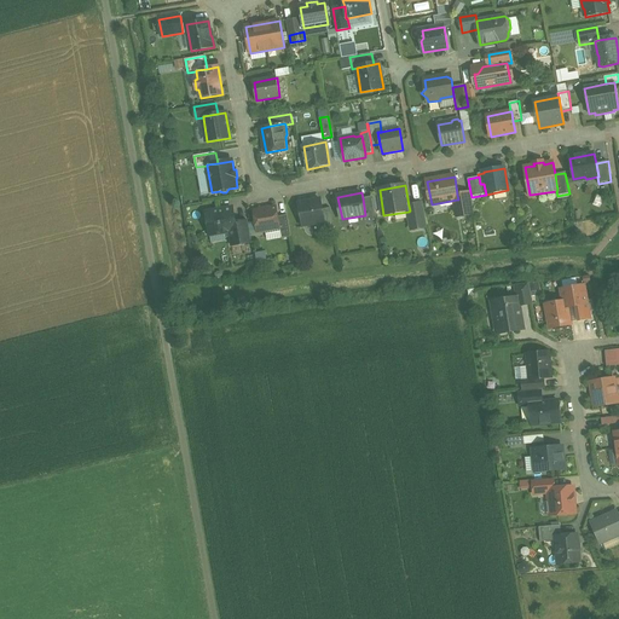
[(470,192),(457,195),(458,200),(457,200),(461,217),(474,214),(472,197),(470,192)]
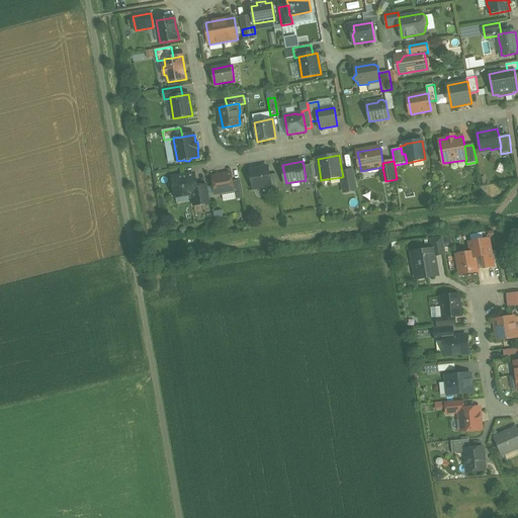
[(313,165),(304,166),(306,180),(306,184),(316,182),(313,165)]
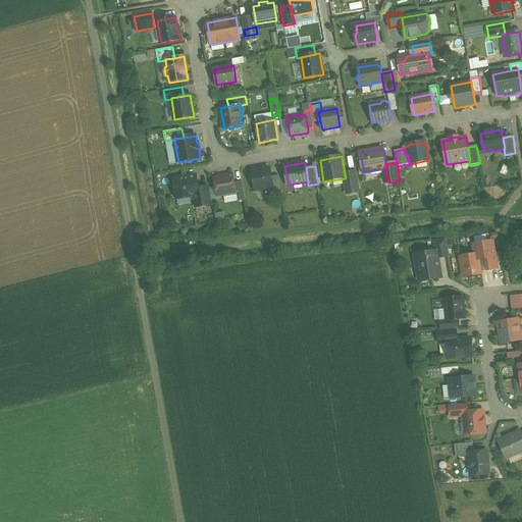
[(270,168),(253,171),(256,191),(273,188),(274,188),(272,176),(270,168)]
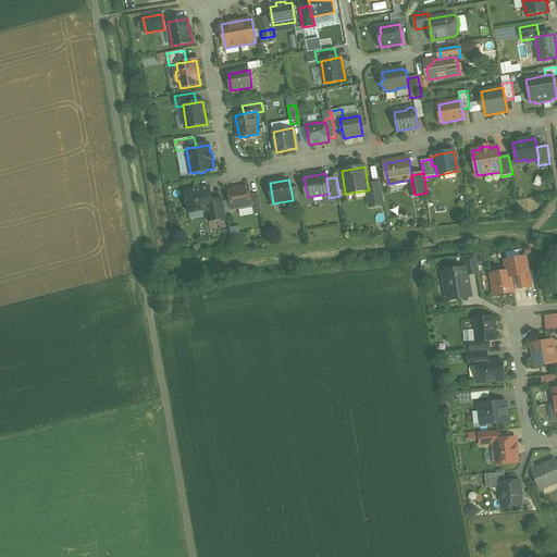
[(381,183),(368,185),(369,189),(368,190),(371,207),(385,205),(381,183)]
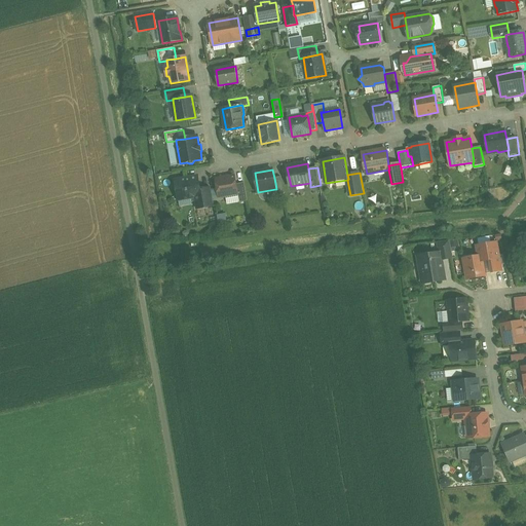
[(235,177),(216,180),(219,197),(220,197),(222,198),(226,197),(227,195),(238,193),(236,185),(235,177)]
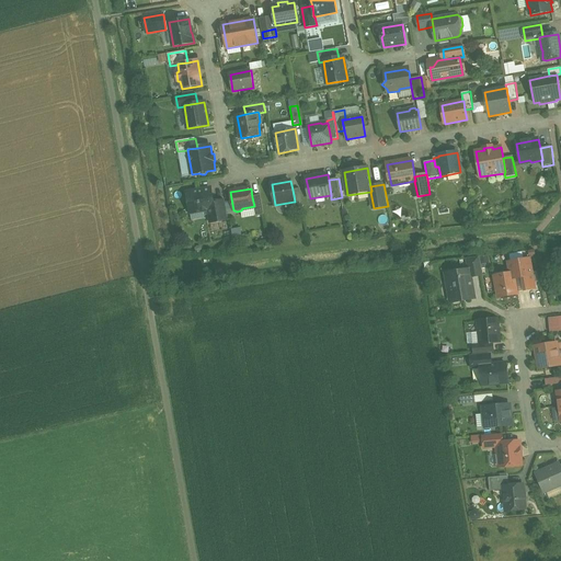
[(300,189),(293,190),(295,202),(294,202),(296,209),(304,208),(300,189)]
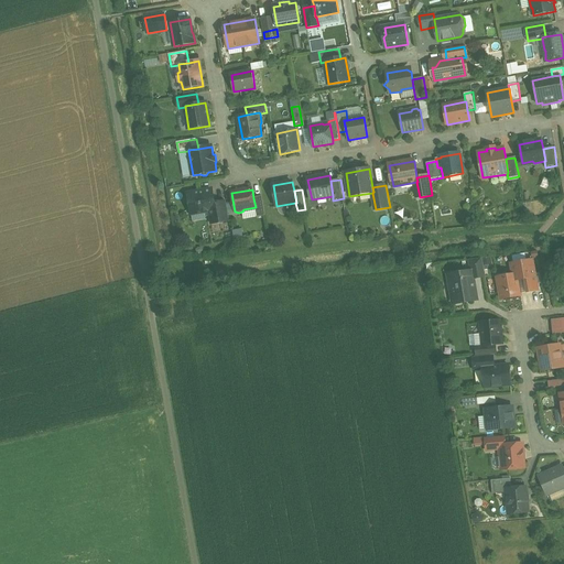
[(213,195),(207,191),(188,194),(192,212),(201,209),(204,213),(209,212),(216,210),(215,204),(213,195)]
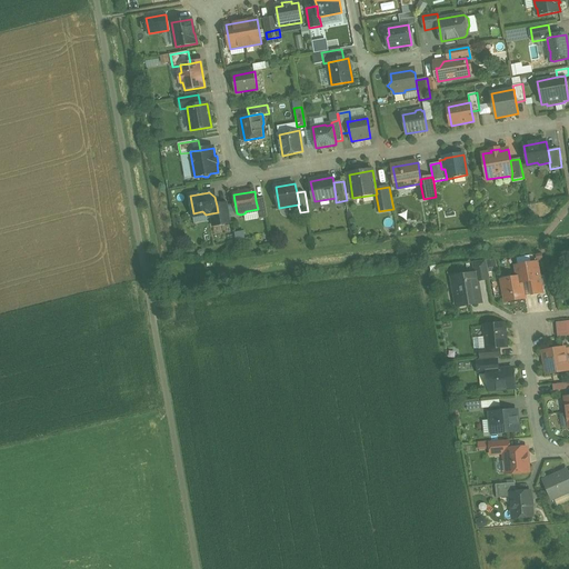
[(265,198),(256,200),(258,209),(258,211),(267,210),(265,198)]
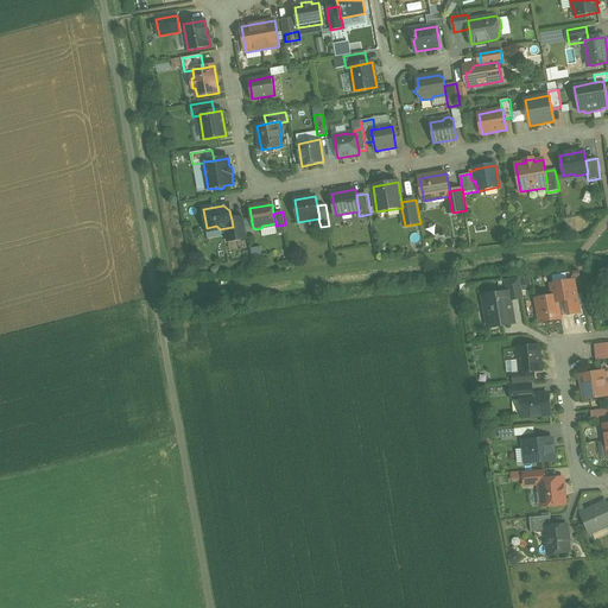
[(244,217),(232,220),(233,227),(226,228),(228,242),(247,239),(244,217)]
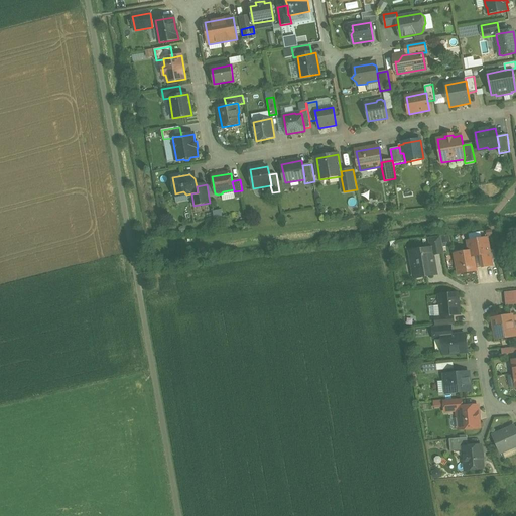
[(242,190),(234,191),(235,199),(243,198),(242,190)]
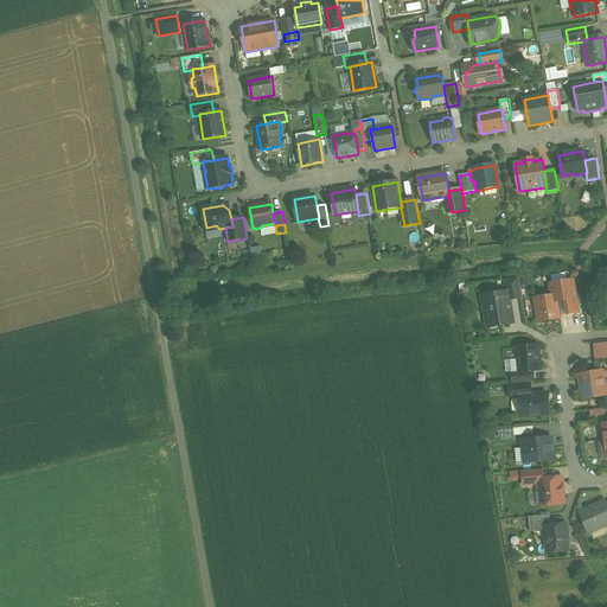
[(518,279),(505,280),(508,292),(509,292),(510,300),(522,298),(518,279)]
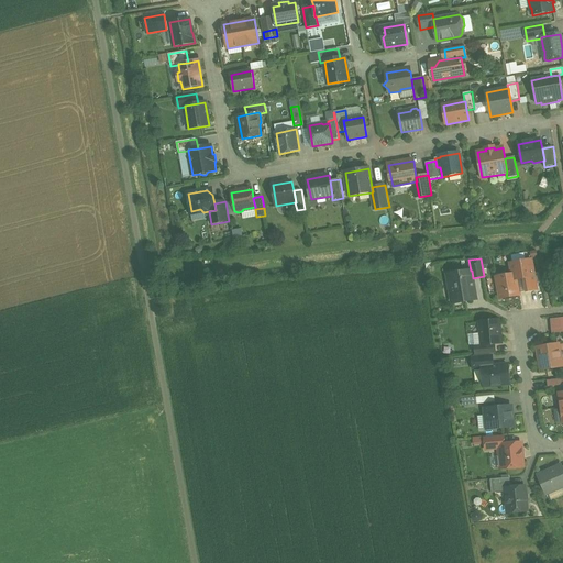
[(531,260),(509,264),(511,274),(516,274),(517,279),(523,278),(526,291),(537,289),(531,260)]
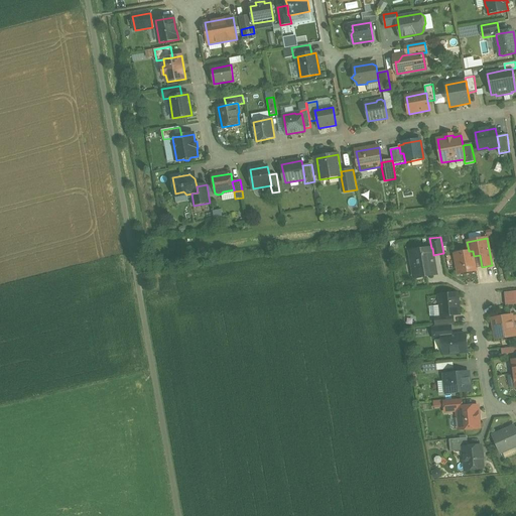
[(431,248),(410,252),(412,263),(414,263),(417,278),(436,274),(433,255),(432,248),(431,248)]
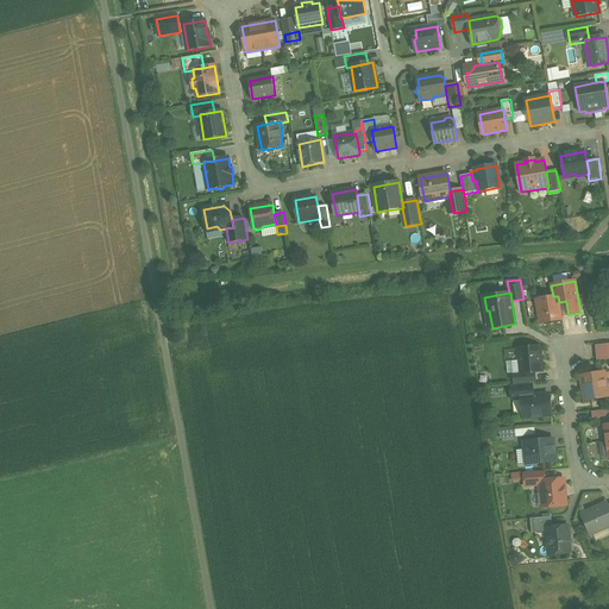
[(553,296),(537,300),(540,324),(563,319),(559,302),(558,296),(553,296)]
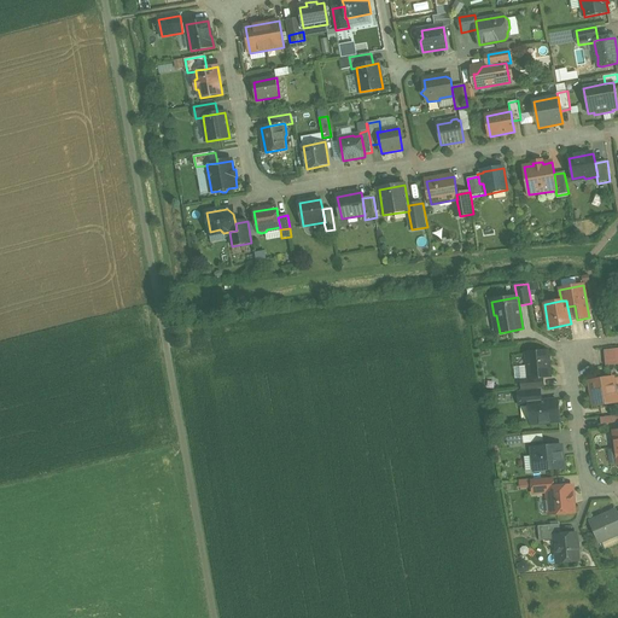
[(617,348),(607,349),(608,366),(617,365),(617,348)]
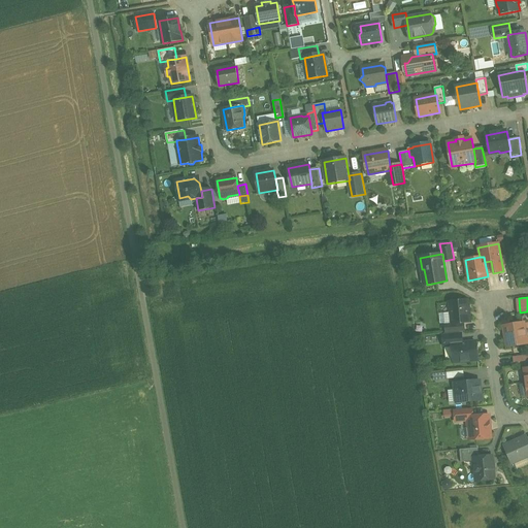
[(465,301),(450,302),(453,324),(470,322),(469,310),(470,308),(470,304),(465,301)]
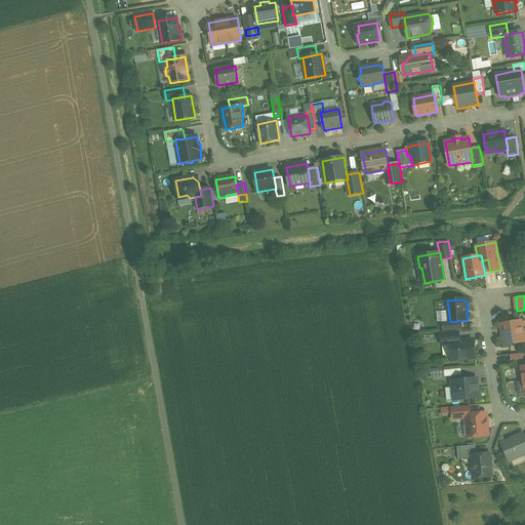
[(521,322),(501,325),(505,345),(524,341),(521,322)]
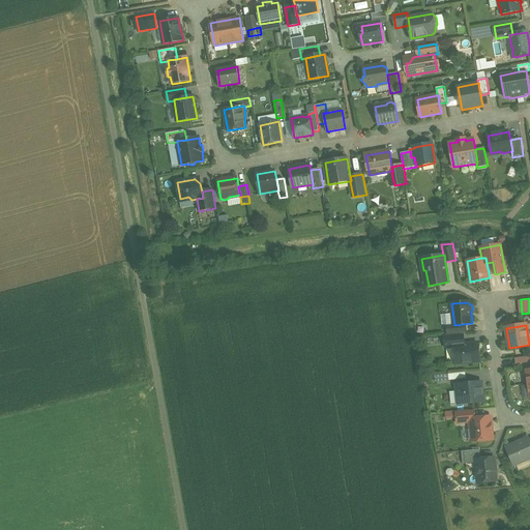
[(464,335),(445,337),(446,347),(453,347),(453,346),(465,345),(464,335)]
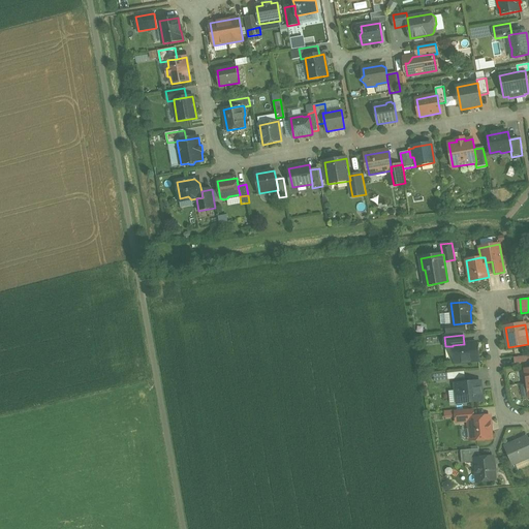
[(464,344),(453,345),(453,346),(455,364),(479,361),(477,343),(464,344)]
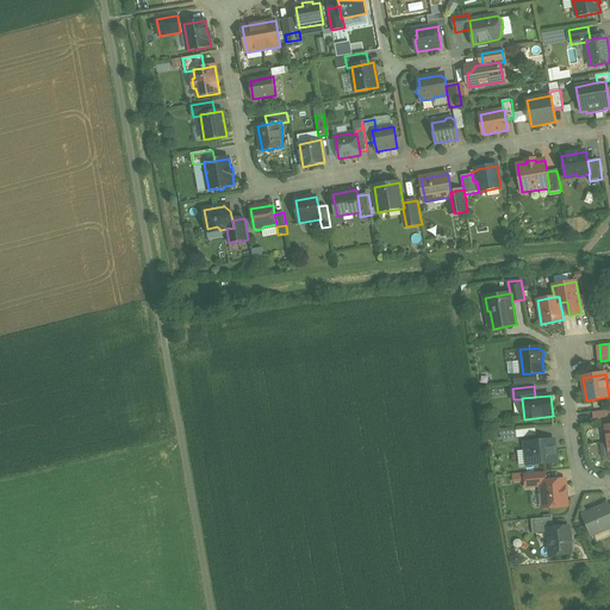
[(555,440),(526,443),(528,466),(558,462),(555,440)]
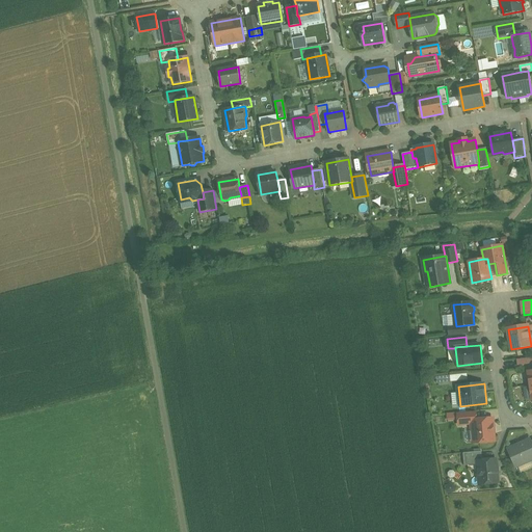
[(476,411),(458,414),(459,425),(473,424),(473,420),(477,420),(476,411)]
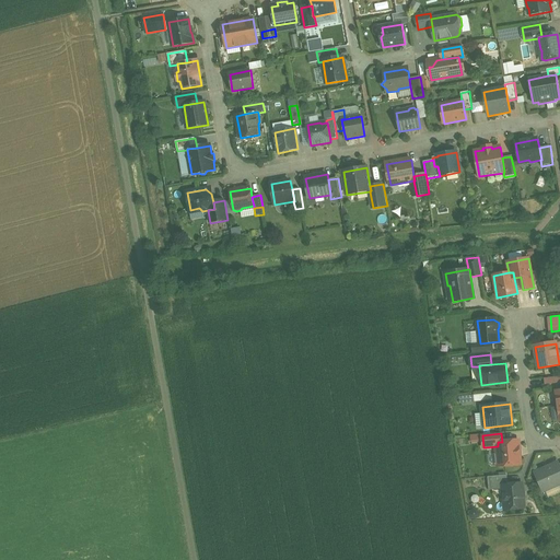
[(502,442),(498,442),(498,446),(499,454),(497,457),(497,463),(500,465),(500,466),(521,465),(518,441),(502,442)]
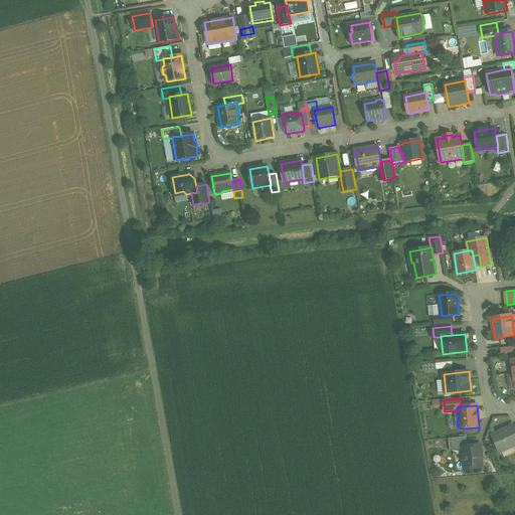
[(514,427),(514,424),(492,435),(500,453),(514,445),(514,427)]
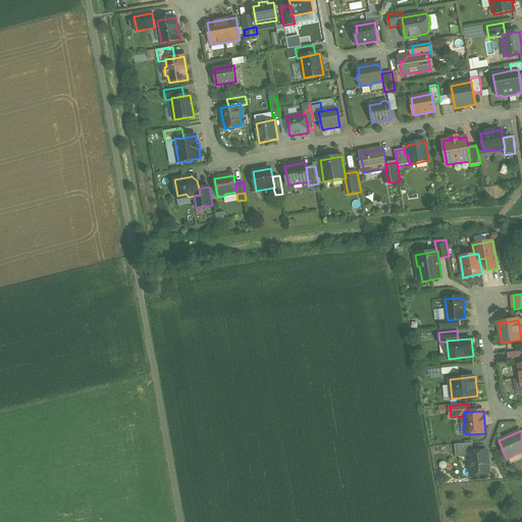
[(473,442),(455,445),(456,458),(469,456),(469,453),(474,452),(473,442)]
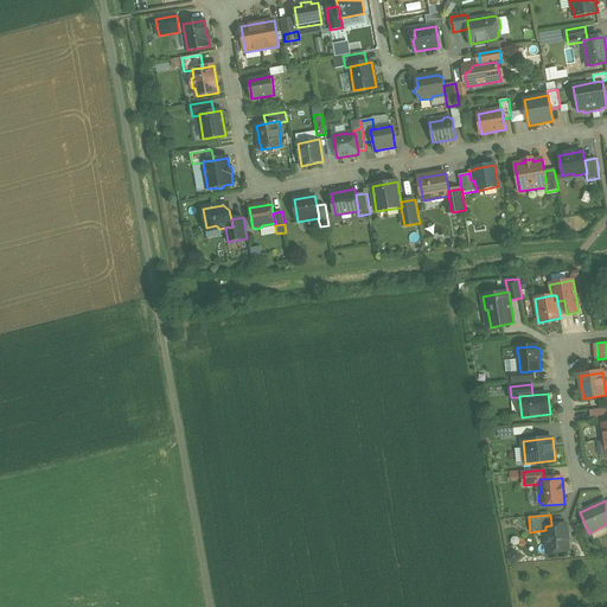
[(551,525),(545,526),(545,530),(547,545),(550,545),(551,553),(569,551),(567,524),(551,525)]
